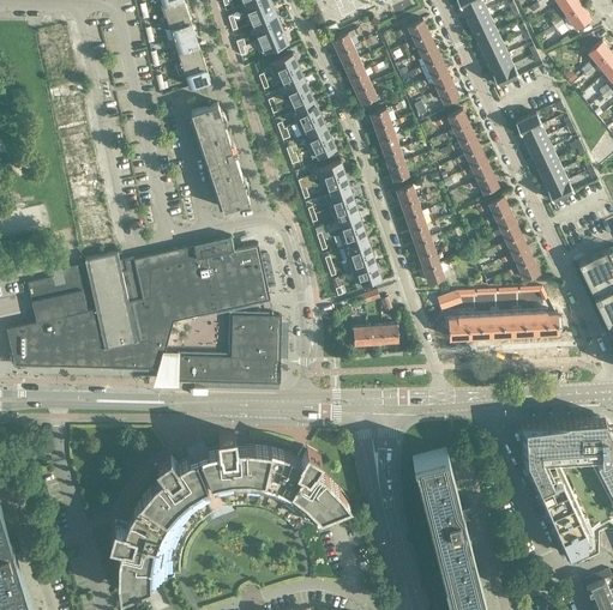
[(164,7),(168,19),(188,12),(185,0),(164,7)]
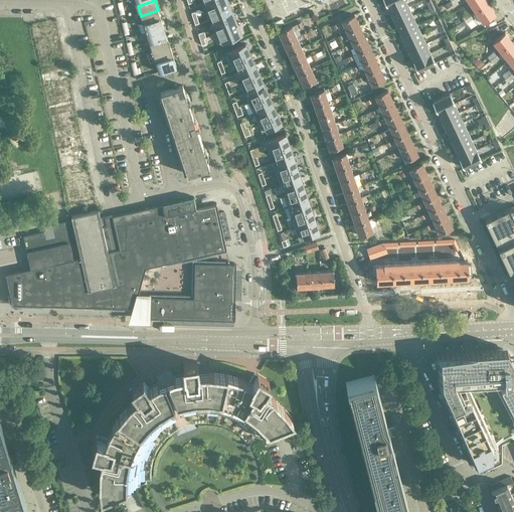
[(230,7),(226,0),(218,0),(204,6),(209,16),(211,15),(230,7)]
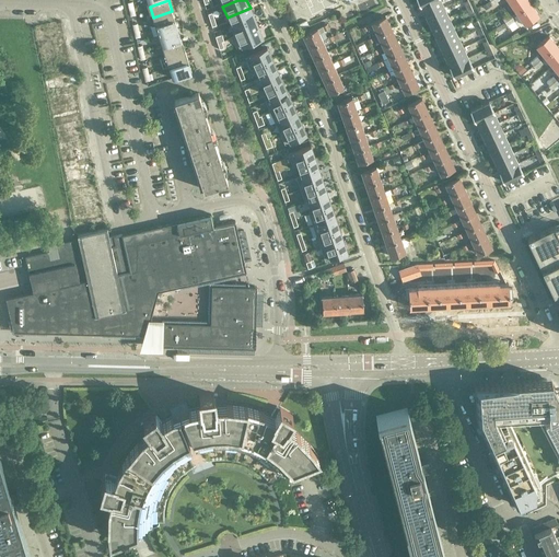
[(445,10),(440,0),(422,9),(427,19),(445,10)]
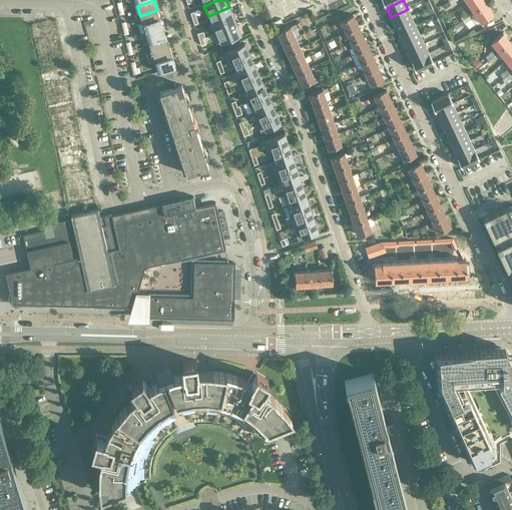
[(475,0),(468,5),(475,14),(487,6),(482,0),(475,0)]
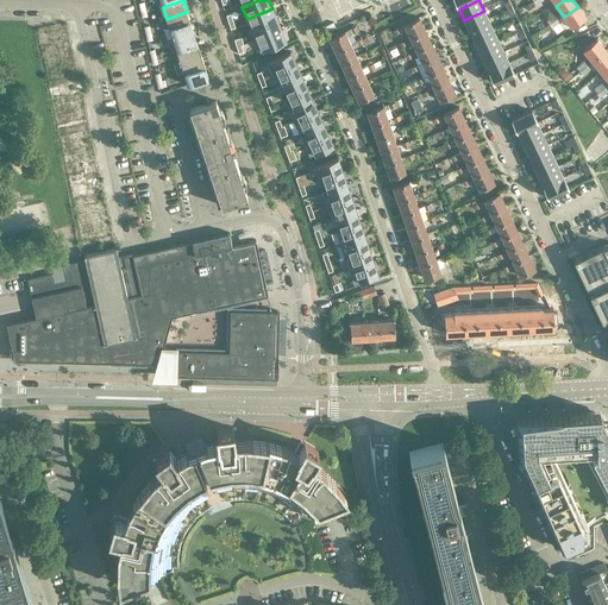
[(578,7),(564,17),(572,29),(587,19),(578,7)]
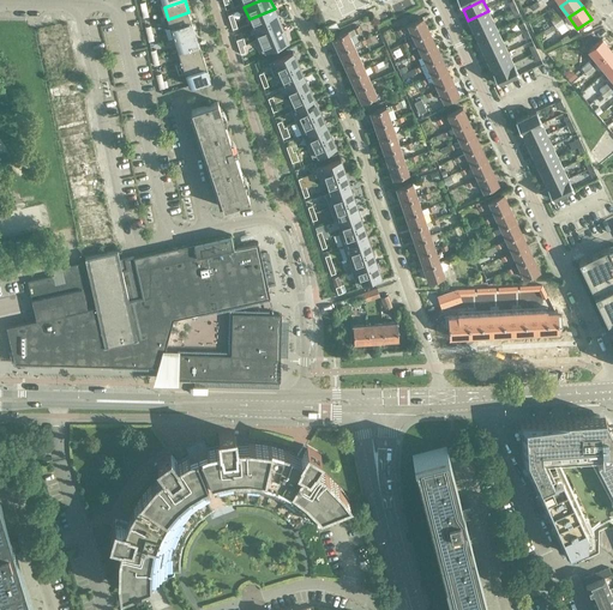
[(280,20),(275,8),(252,18),(257,29),(257,30),(280,20)]
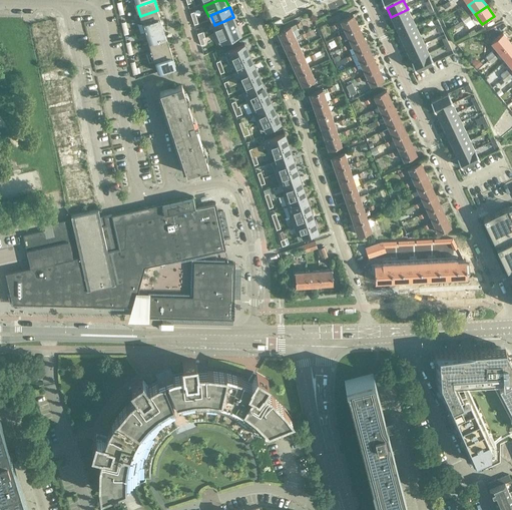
[(412,18),(408,9),(391,17),(396,26),(412,18)]
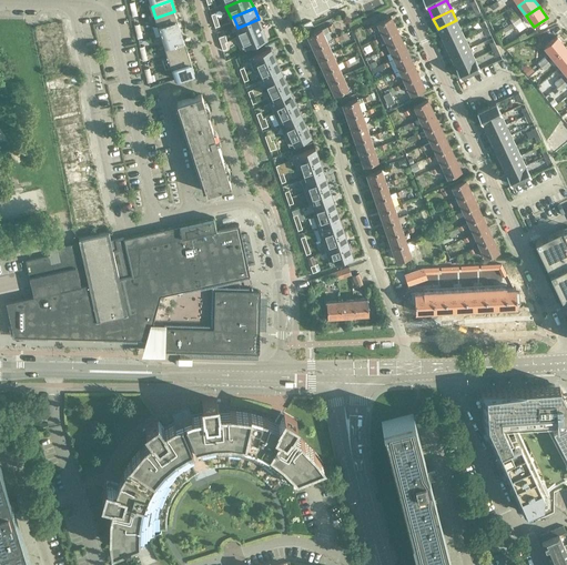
[(155,18),(159,28),(178,22),(174,11),(155,18)]
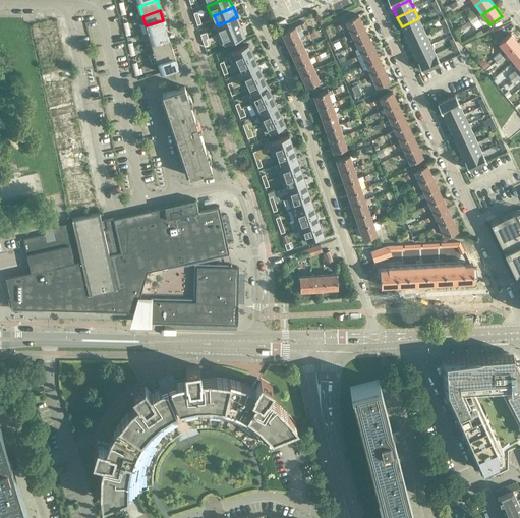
[(241,27),(237,17),(218,25),(218,24),(216,25),(220,37),(241,27)]
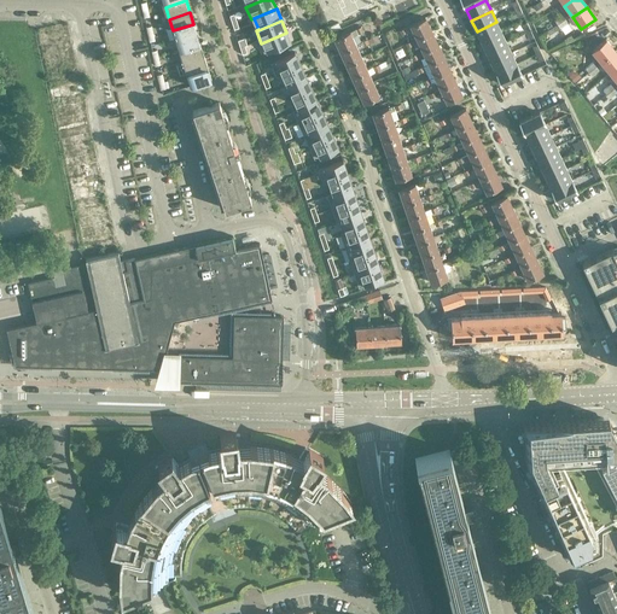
[(418,42),(434,35),(428,22),(412,29),(418,42)]
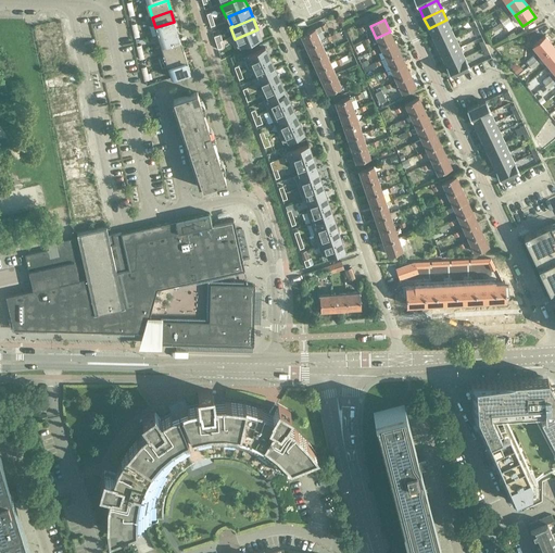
[(433,39),(452,30),(446,20),(429,28),(433,39)]
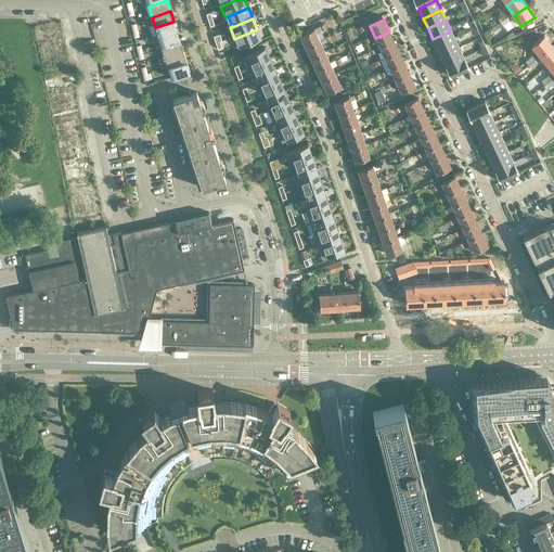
[(155,27),(158,38),(178,31),(174,22),(155,27)]
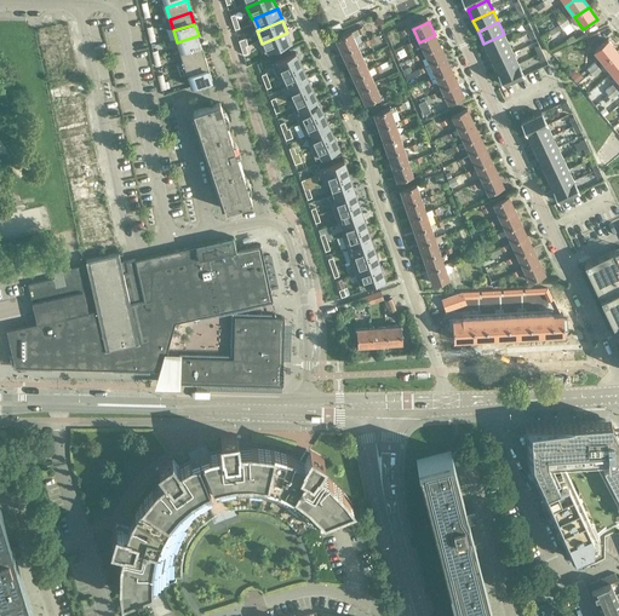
[(292,45),(287,33),(262,44),(267,56),(292,45)]
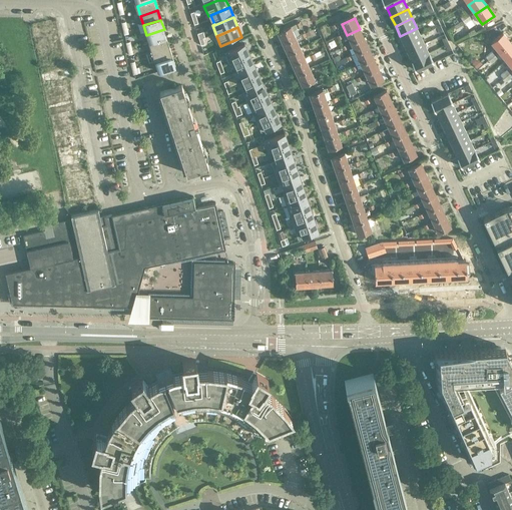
[(279,35),(284,46),(297,40),(294,32),(298,31),(296,27),(279,35)]
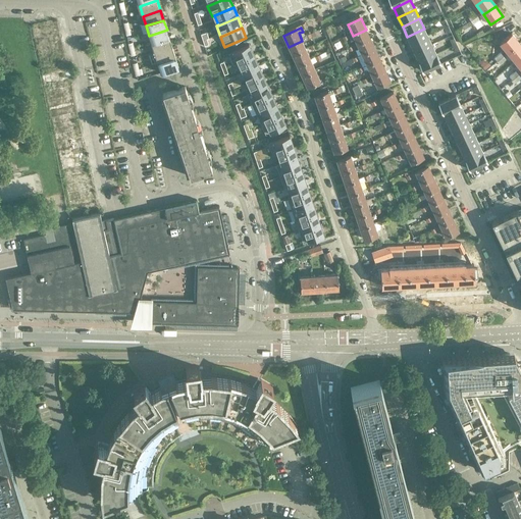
[(428,38),(424,29),(407,37),(411,46),(428,38)]
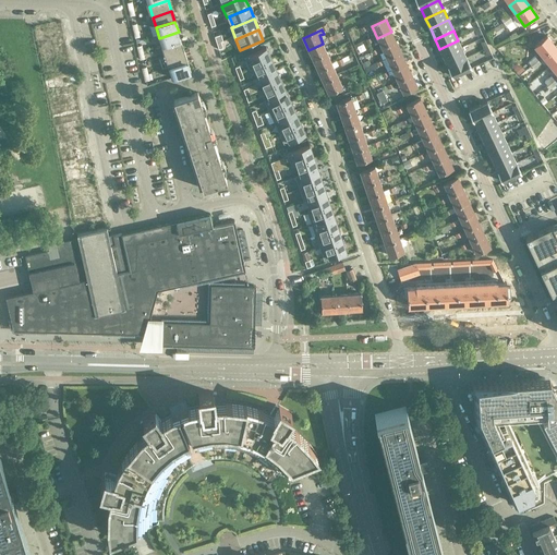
[(159,38),(162,49),(182,43),(179,32),(159,38)]
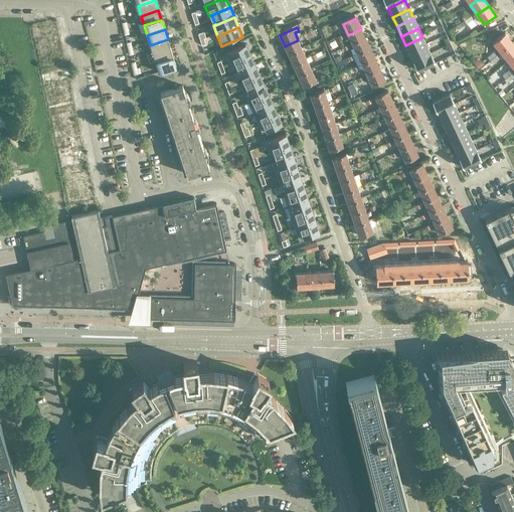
[(348,35),(353,45),(366,39),(361,29),(348,35)]
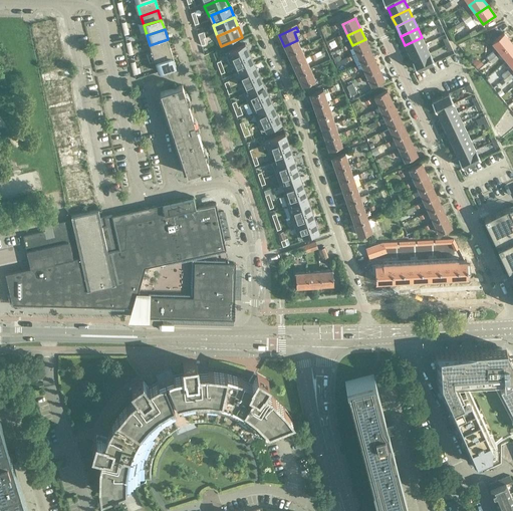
[(501,54),(512,44),(504,35),(493,44),(501,54)]
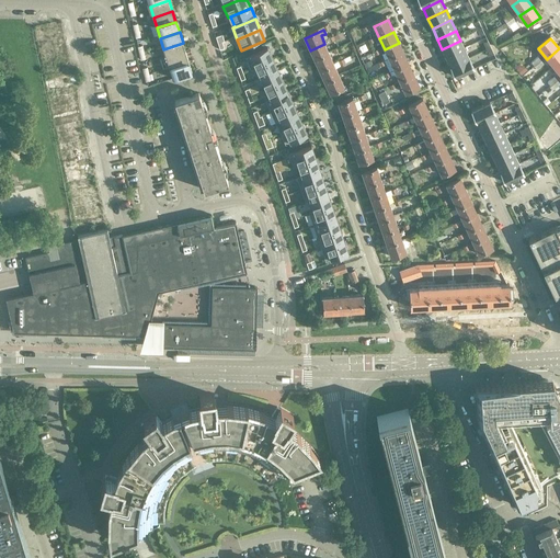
[(447,59),(466,50),(460,41),(442,49),(447,59)]
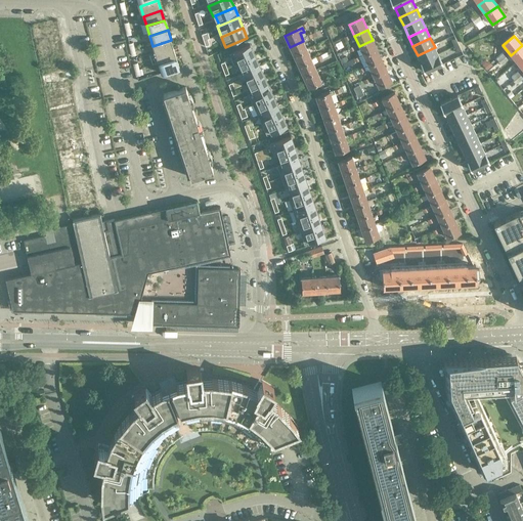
[(305,44),(309,43),(307,39),(303,41),(290,47),(295,57),(308,51),(305,44)]
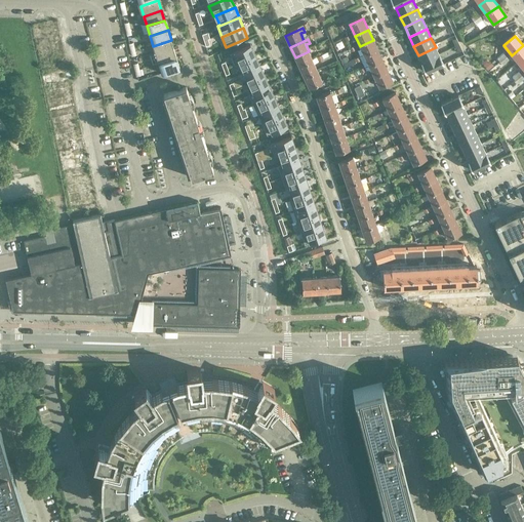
[(171,40),(153,46),(156,55),(174,50),(171,40)]
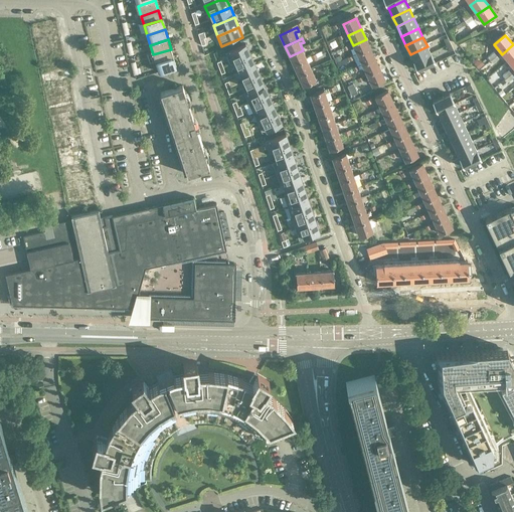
[(366,39),(353,45),(358,56),(371,50),(366,39)]
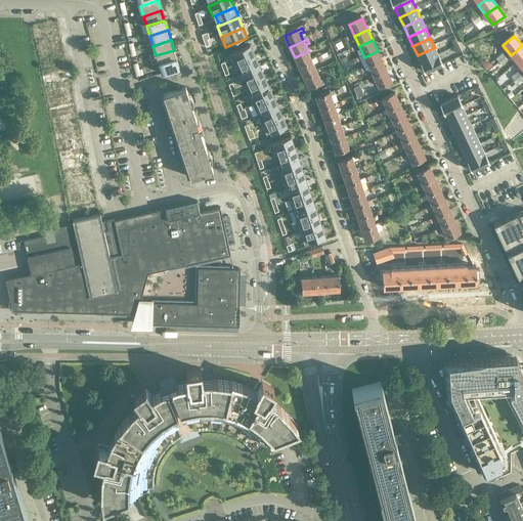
[(511,55),(518,64),(522,59),(522,45),(511,55)]
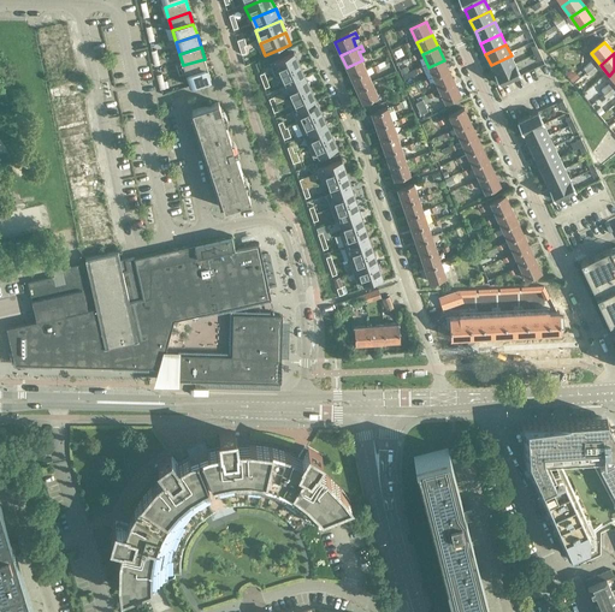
[(295,55),(271,66),(277,79),(279,78),(279,77),(301,67),(295,55)]
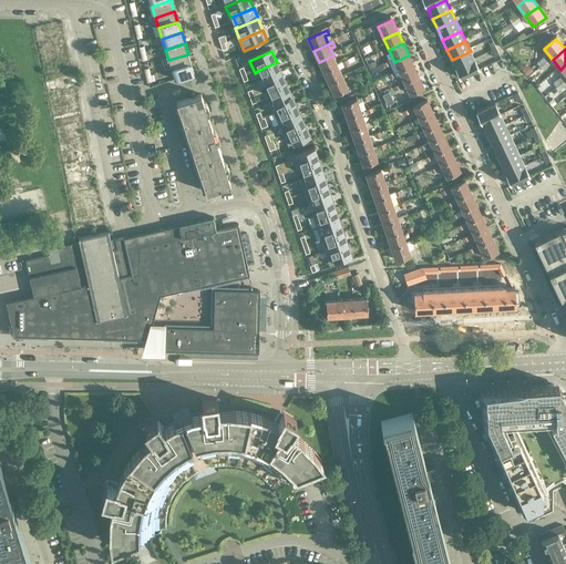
[(475,61),(471,51),(452,60),(456,70),(475,61)]
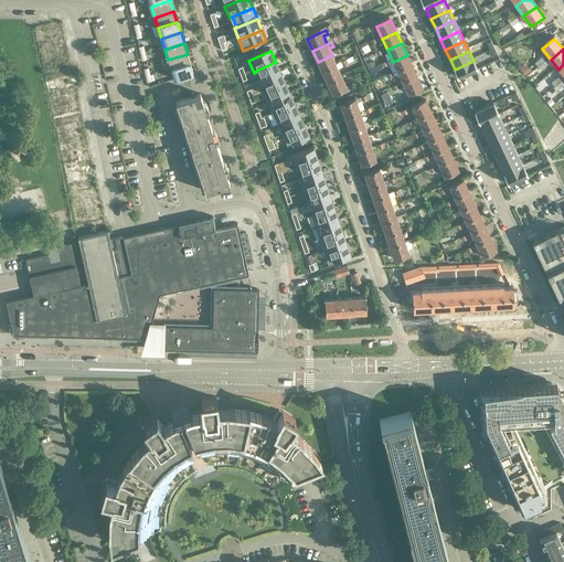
[(168,60),(172,71),(191,64),(188,54),(168,60)]
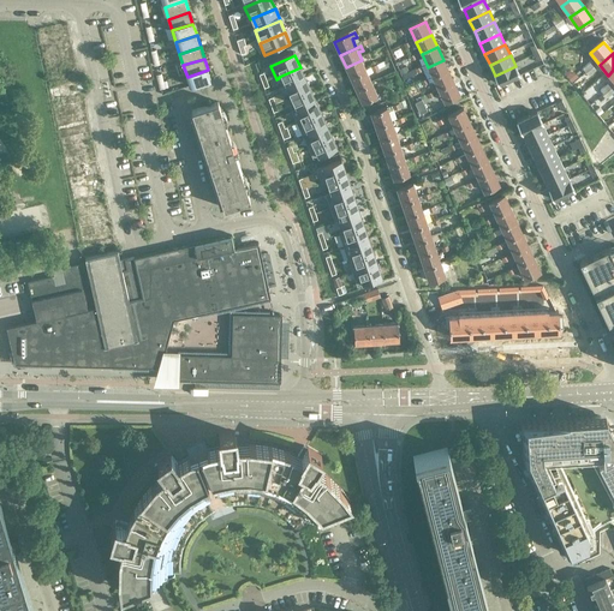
[(346,67),(352,81),(367,73),(362,60),(346,67)]
